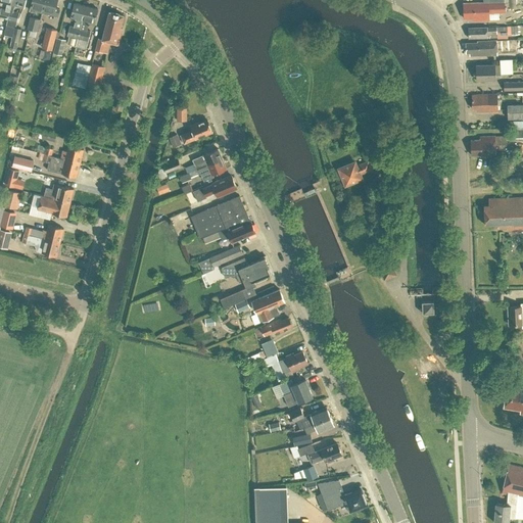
[(1,8),(0,10),(0,16),(8,18),(12,0),(0,0),(0,1),(9,4),(7,9),(1,8)]
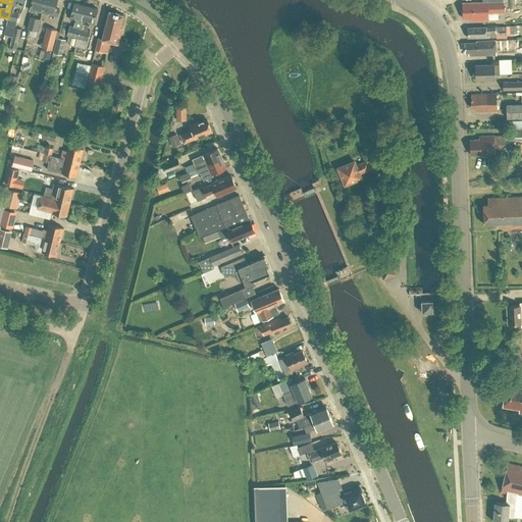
[(23,7),(24,0),(12,0),(8,18),(17,21),(19,12),(13,11),(14,5),(23,7)]
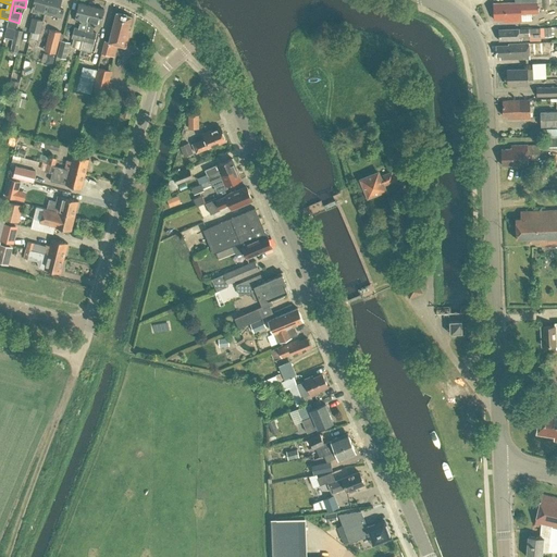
[(34,0),(32,11),(38,12),(38,11),(45,13),(48,0),(34,0)]
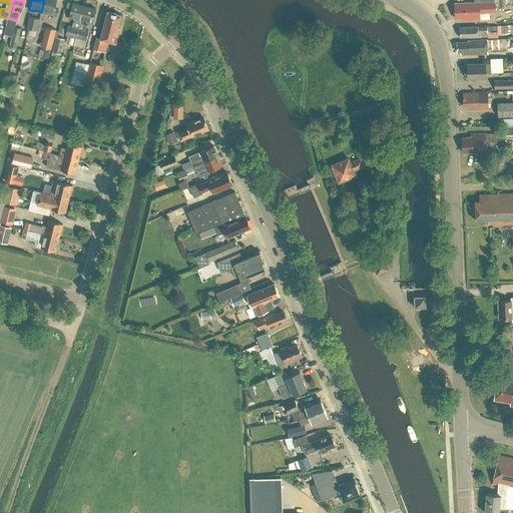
[(44,0),(41,12),(47,13),(47,14),(48,15),(49,14),(56,16),(58,8),(55,7),(56,0),(44,0)]
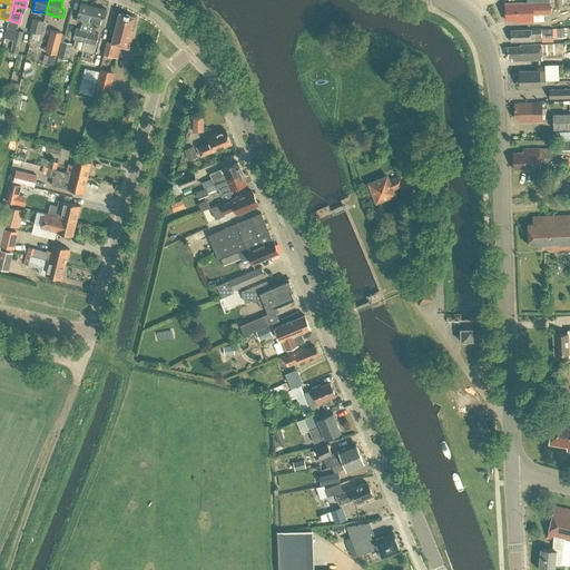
[(505,2),(505,20),(516,19),(516,21),(543,20),(543,12),(550,12),(549,0),(529,0),(529,2),(505,2)]
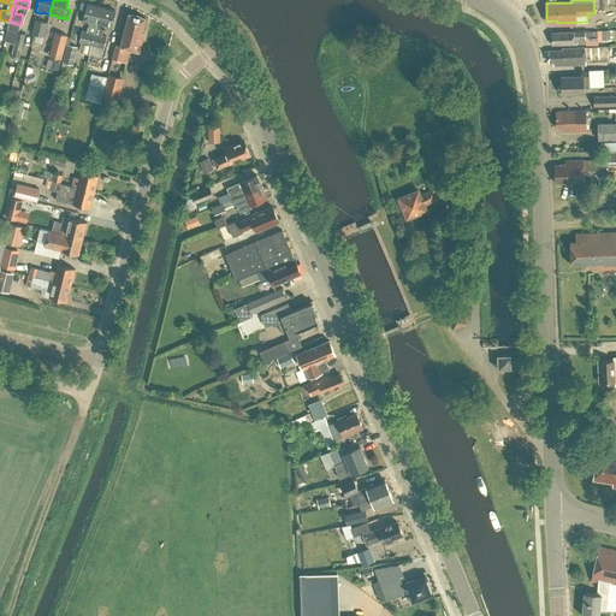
[(92,45),(101,6),(88,3),(83,22),(89,24),(88,31),(83,30),(81,41),(92,45)]
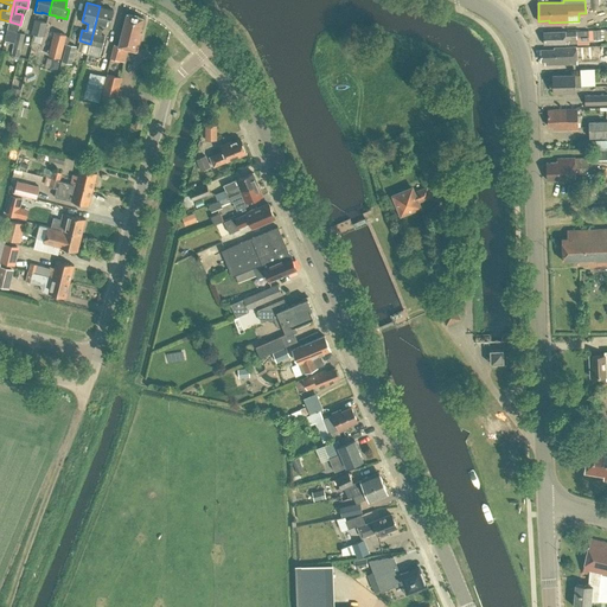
[(114,10),(100,6),(90,44),(88,52),(100,56),(106,36),(101,34),(102,27),(109,29),(114,10)]
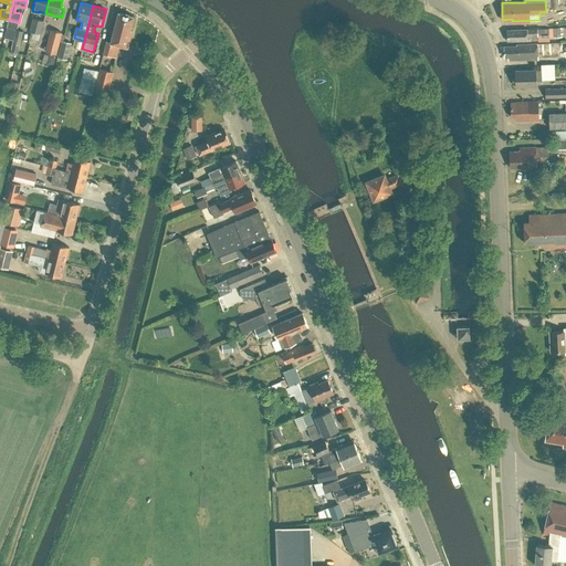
[(106,41),(104,53),(112,55),(115,45),(118,46),(119,44),(128,46),(133,30),(130,30),(134,17),(118,12),(111,42),(106,41)]
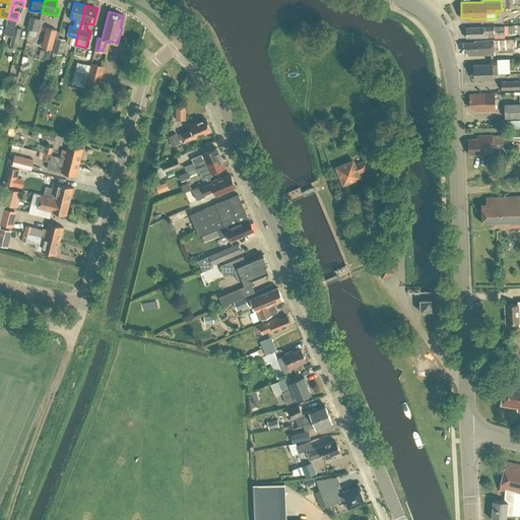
[(27,27),(37,30),(40,18),(29,16),(27,27)]
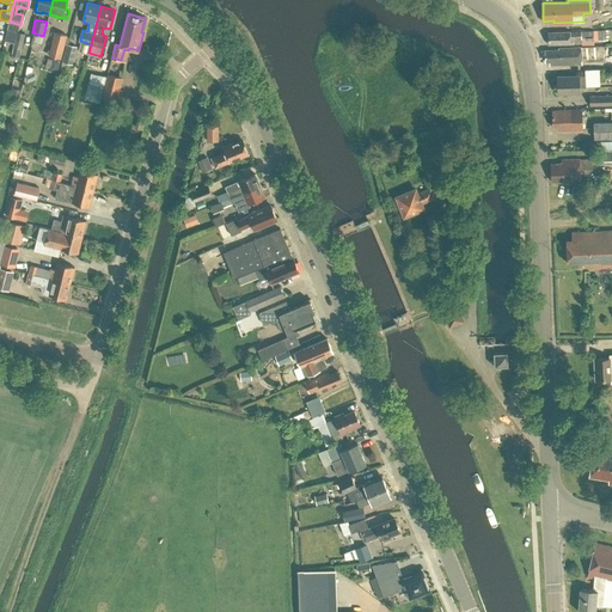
[(570,31),(548,32),(549,44),(582,43),(582,38),(594,38),(593,30),(570,31)]
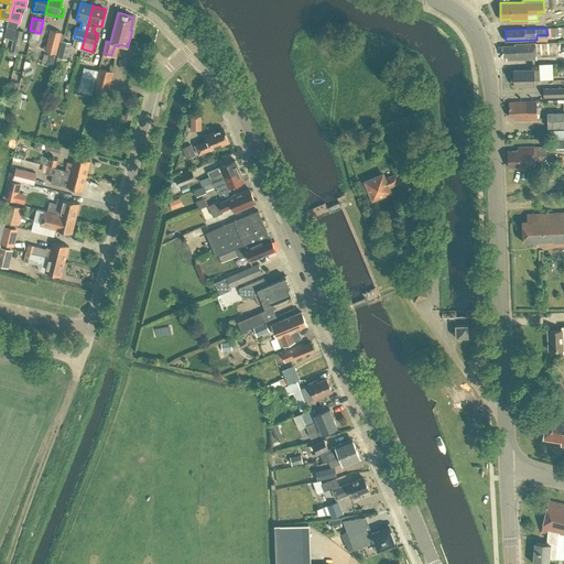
[(19,52),(23,31),(15,29),(11,51),(19,52)]
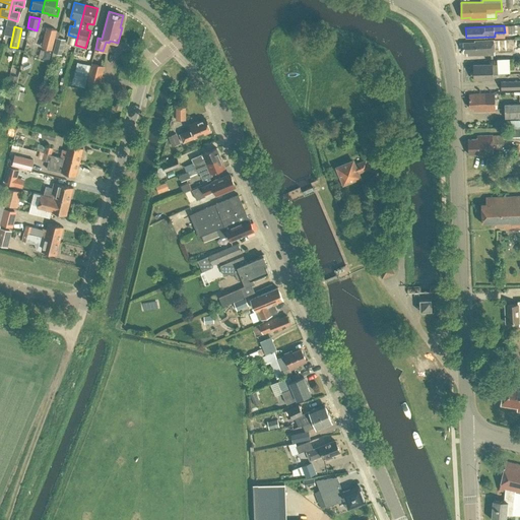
[(52,49),(57,29),(47,26),(42,47),(52,49)]
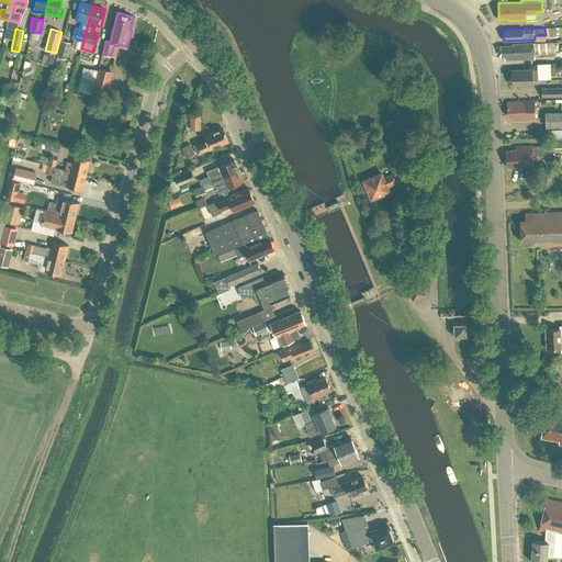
[(559,40),(559,29),(550,29),(550,40),(559,40)]
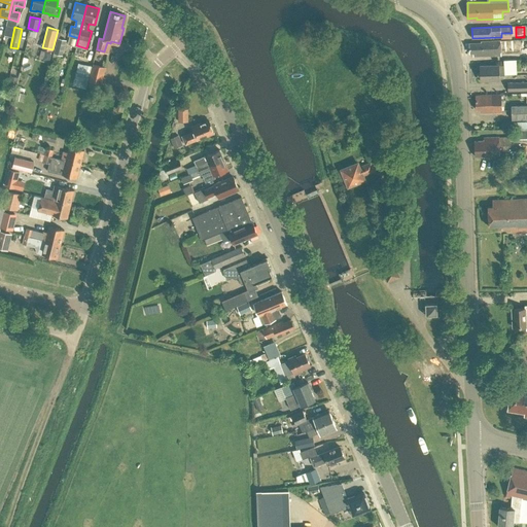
[(58,37),(54,53),(62,55),(66,39),(58,37)]
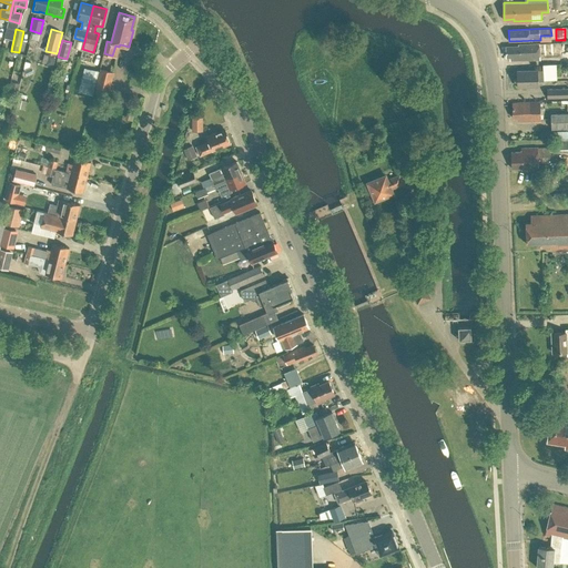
[(519,46),(506,47),(506,57),(510,57),(510,60),(540,59),(540,56),(551,56),(551,42),(518,44),(519,46)]
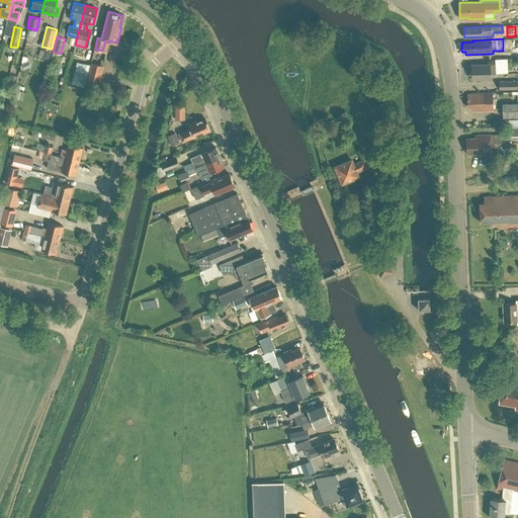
[(38,50),(37,57),(48,58),(49,51),(38,50)]
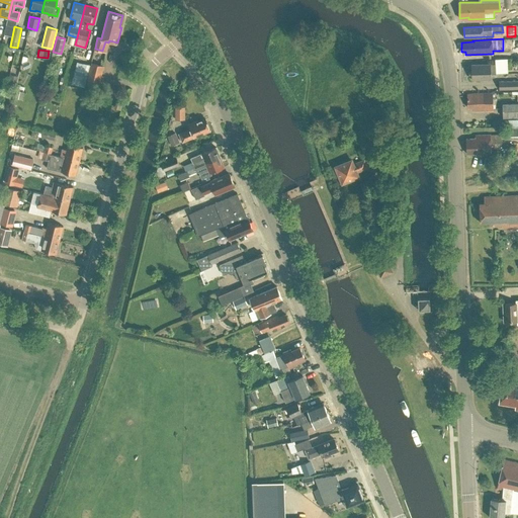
[(74,61),(69,82),(82,85),(87,64),(74,61)]
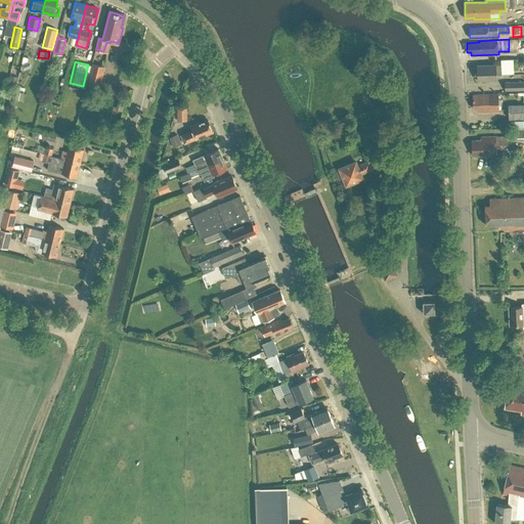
[(105,67),(93,62),(88,80),(101,83),(105,67)]
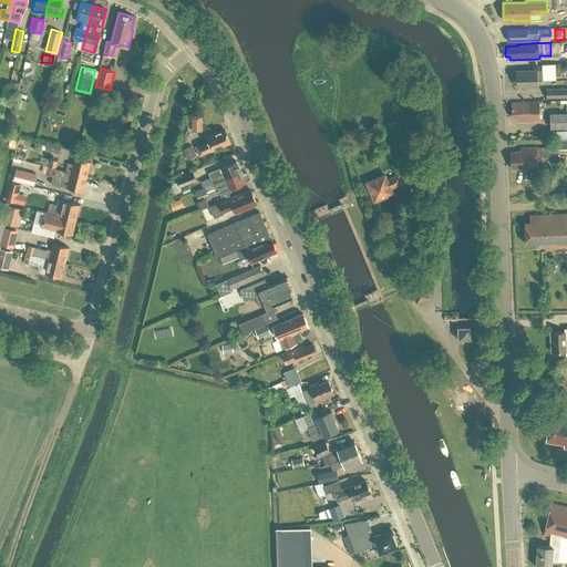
[(537,70),(516,70),(517,86),(537,85),(537,80),(543,80),(543,70),(537,70)]
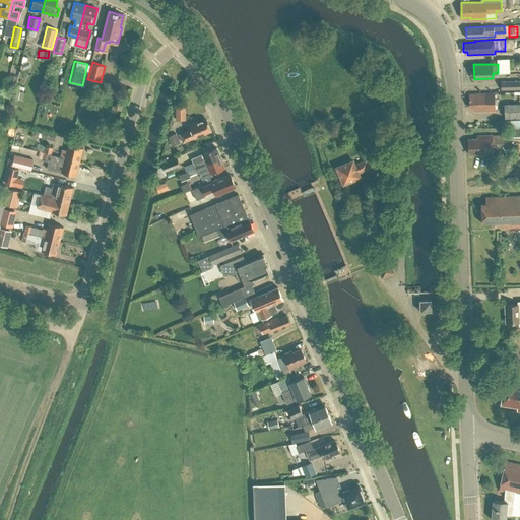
[(519,79),(501,80),(501,89),(519,88),(519,79)]
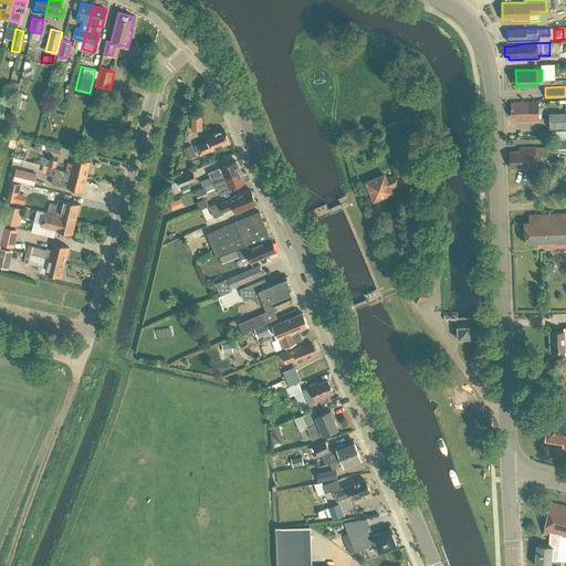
[(548,113),(549,128),(565,127),(565,100),(565,112),(548,113)]
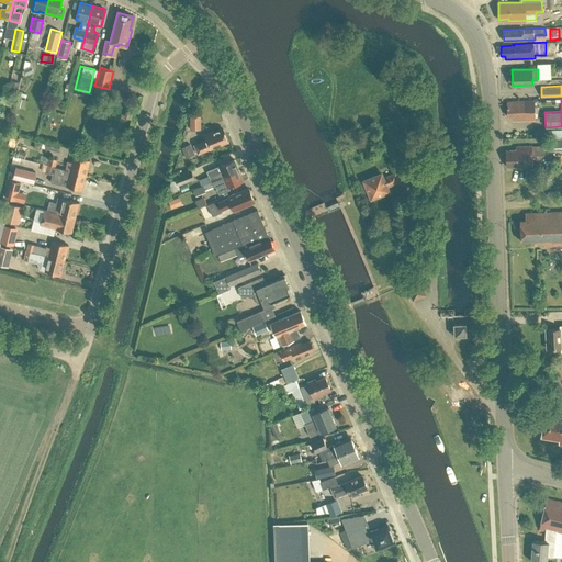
[(535,100),(507,101),(507,116),(510,115),(512,120),(535,120),(535,100)]
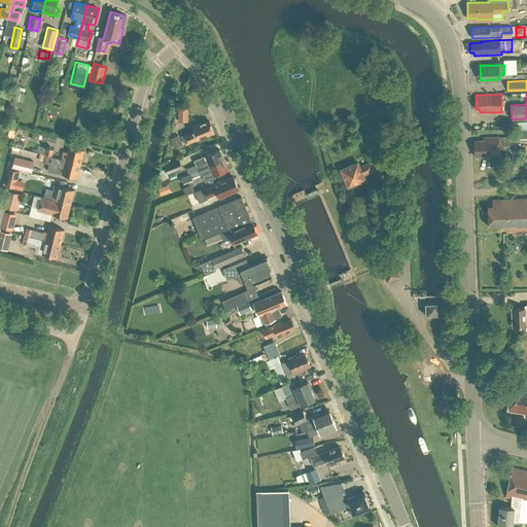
[(188,121),(188,109),(179,109),(179,123),(188,121)]
